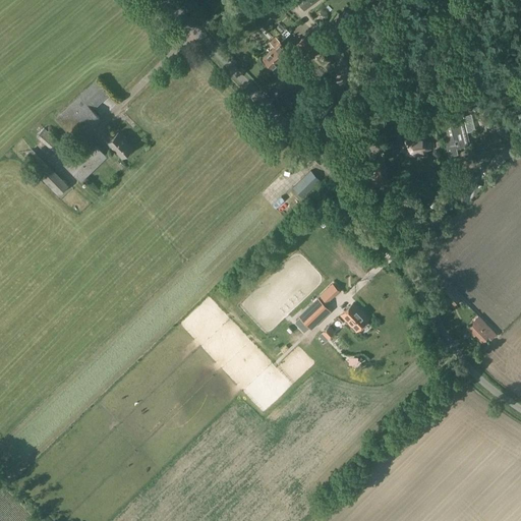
[(304,10),(316,0),(296,0),(304,10)]
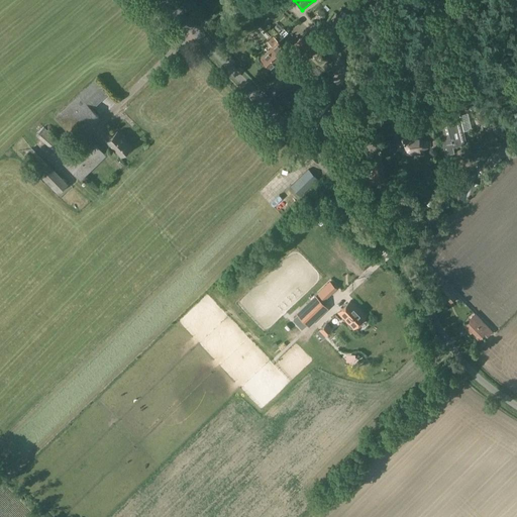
[(307,32),(294,44),(305,57),(318,44),(307,32)]
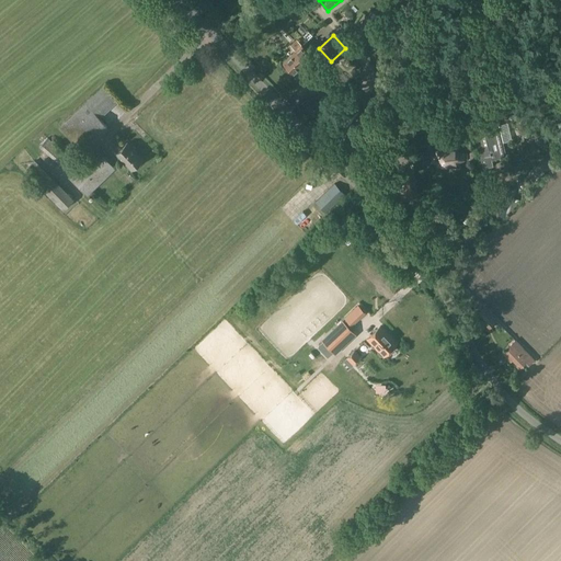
[(301,45),(295,50),(284,61),(294,71),(305,61),(311,55),(301,45)]
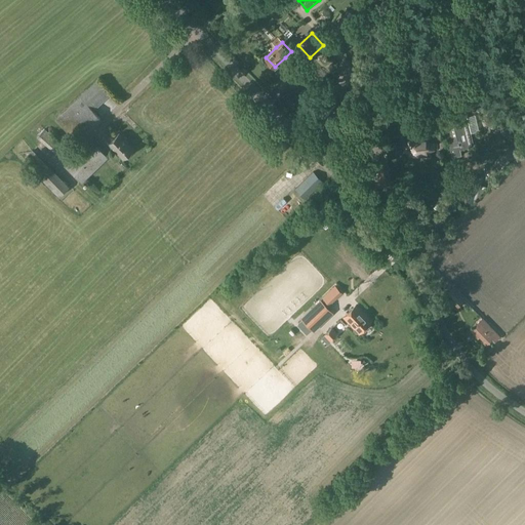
[(110,95),(96,81),(54,119),(77,143),(102,120),(93,111),(110,95)]
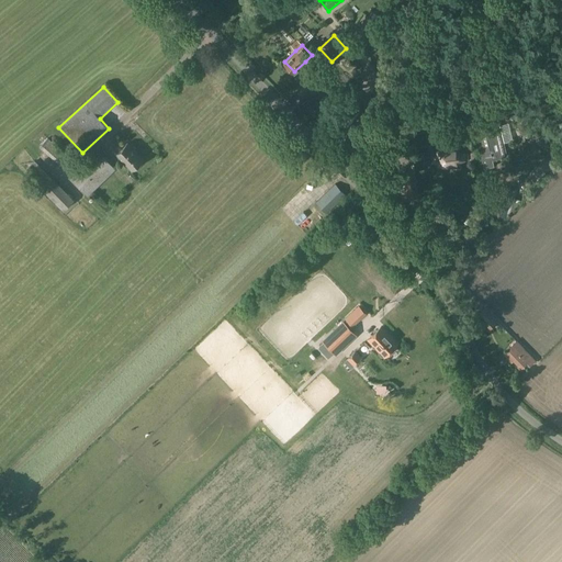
[(494,168),(492,159),(507,156),(498,125),(494,126),(492,117),(475,122),(479,133),(476,134),(479,144),(479,143),(485,170),(494,168)]
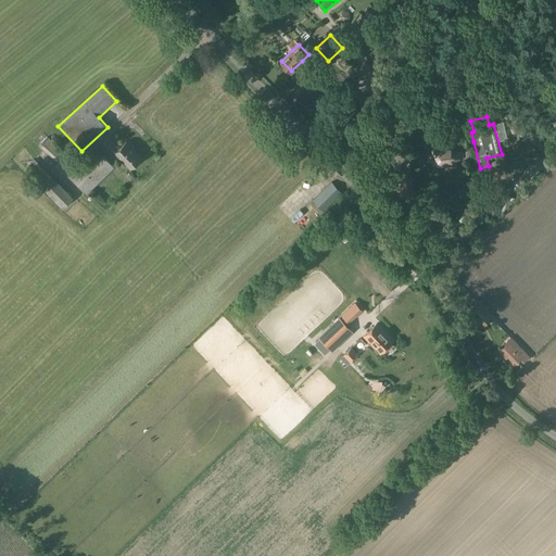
[(47,136),(39,146),(59,163),(66,154),(47,136)]
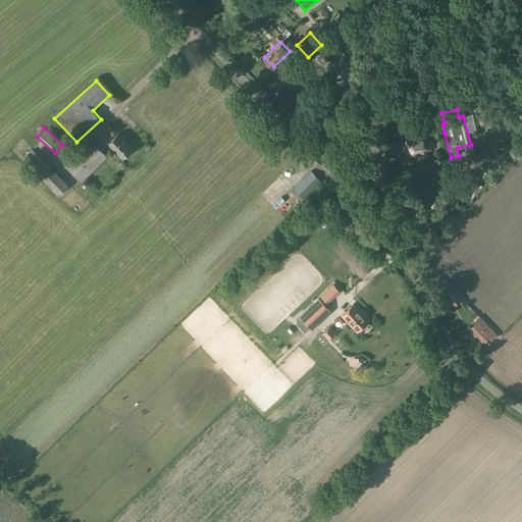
[(117,133),(107,144),(122,158),(133,148),(117,133)]
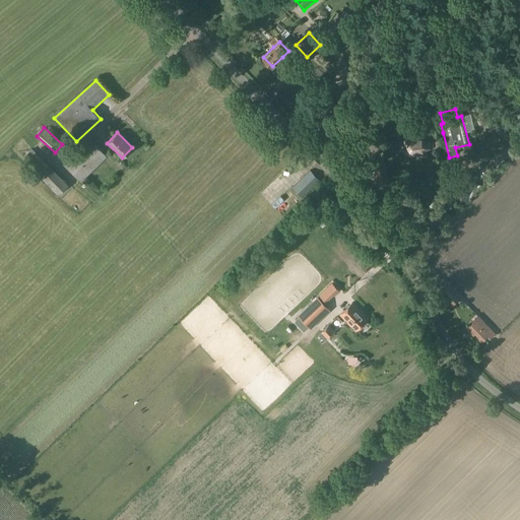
[(107,156),(90,140),(65,166),(81,182),(107,156)]
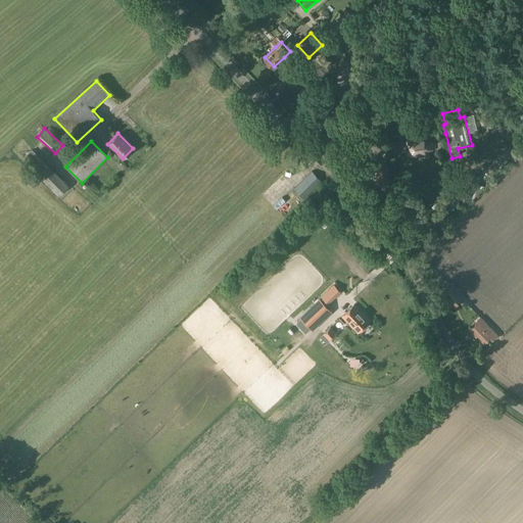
[(415,142),(408,145),(408,154),(416,157),(418,154),(427,154),(427,153),(433,151),(432,145),(427,144),(427,143),(417,144),(415,142)]
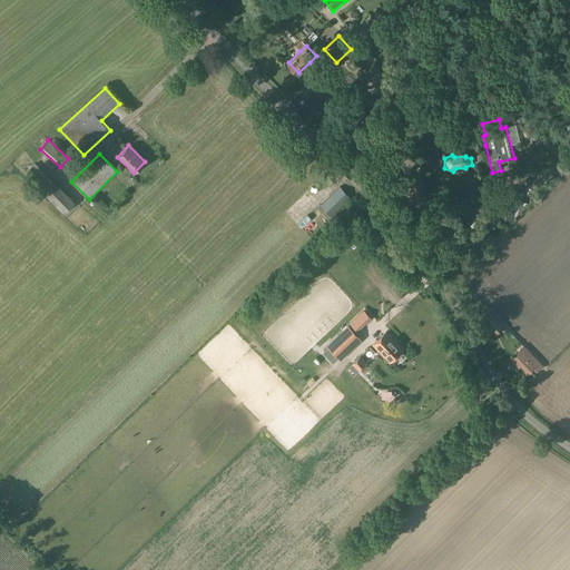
[(53,183),(35,163),(25,172),(45,192),(43,193),(64,213),(76,203),(55,182),(53,183)]
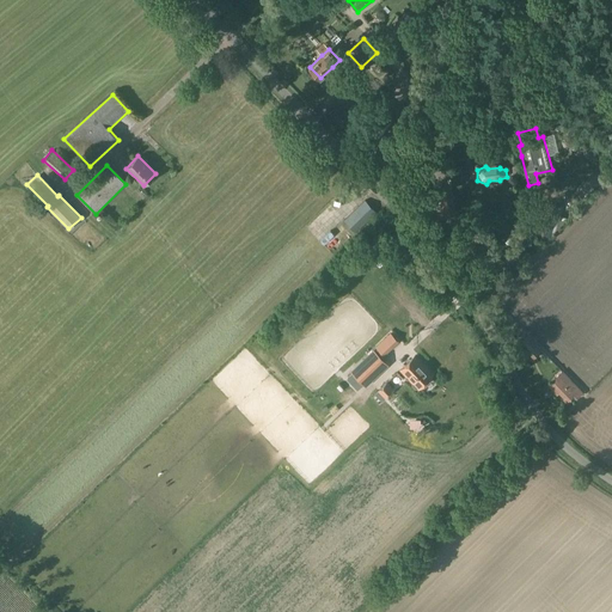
[(452,187),(439,190),(445,218),(457,215),(454,204),(453,197),(454,197),(452,187)]
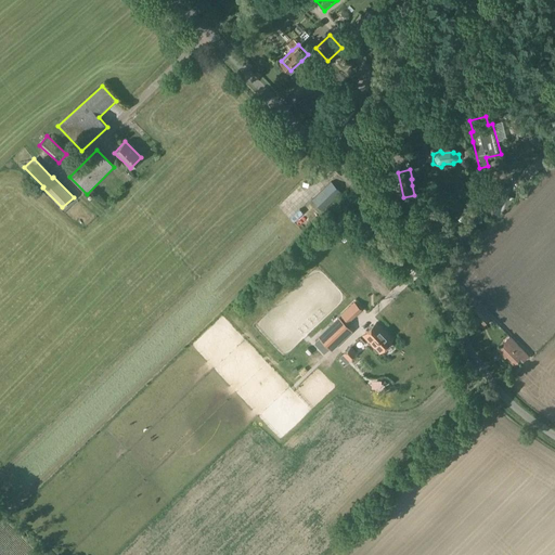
[(331,182),(312,201),(322,211),(341,193),(331,182)]
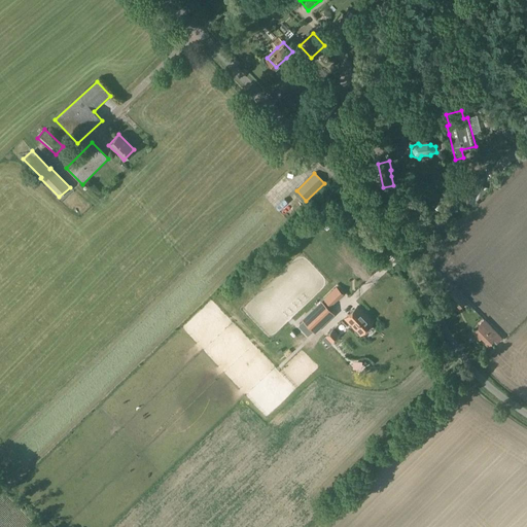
[(459,199),(471,204),(472,204),(473,202),(476,197),(480,184),(466,179),(461,190),(462,190),(459,199)]
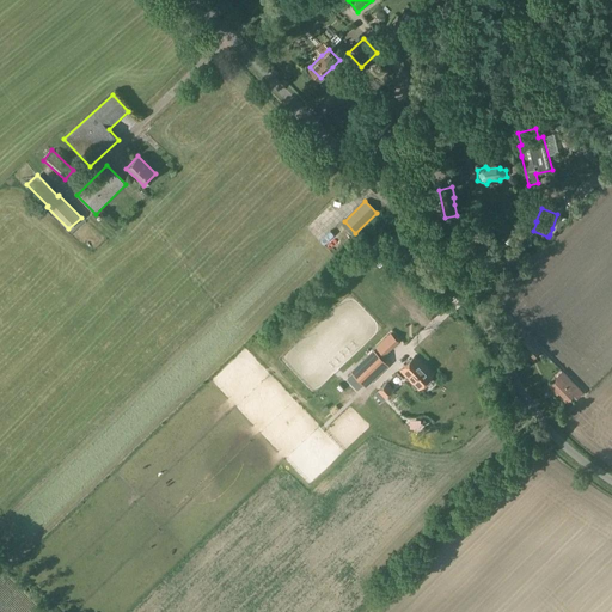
[(75,242),(81,249),(90,242),(85,234),(75,242)]
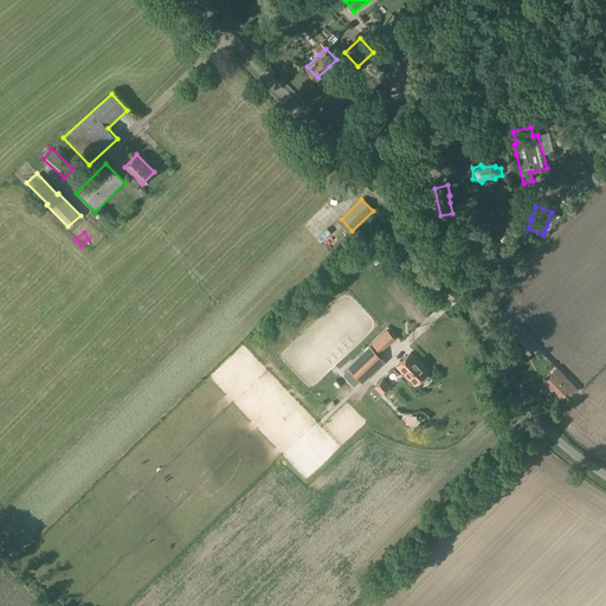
[(536,347),(521,331),(511,341),(526,356),(536,347)]
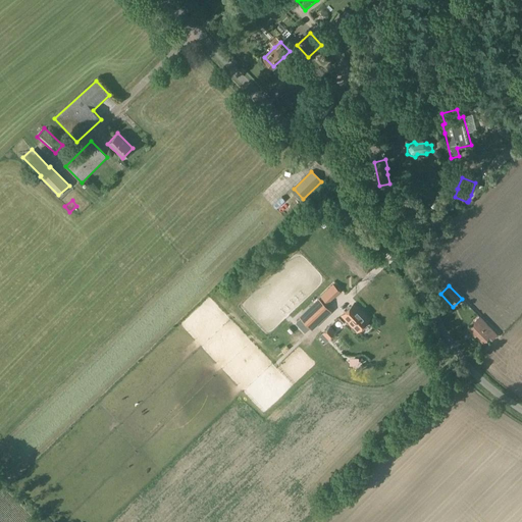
[(319,299),(303,315),(301,317),(303,320),(311,328),(329,311),(319,299)]
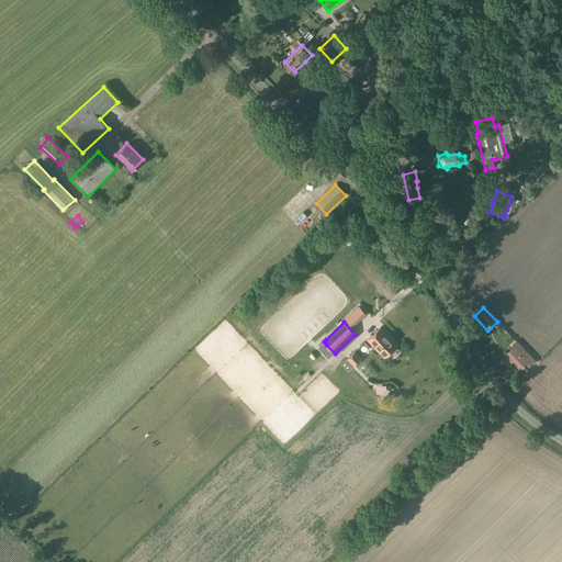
[(397,345),(381,327),(368,340),(384,357),(397,345)]
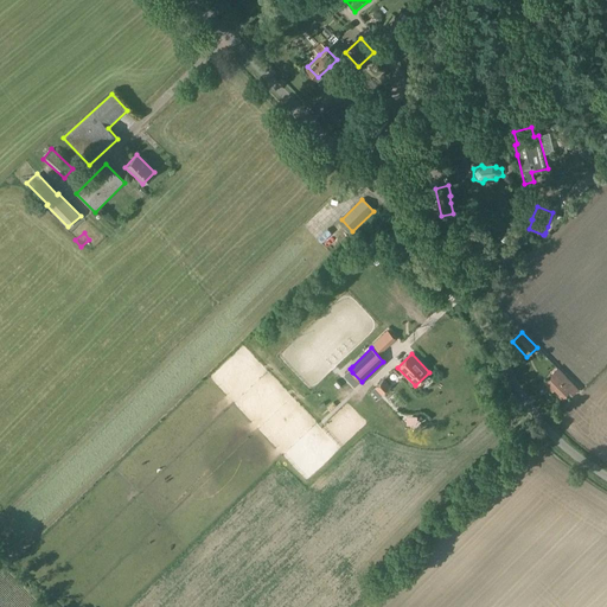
[(553,376),(544,384),(553,393),(554,390),(562,398),(569,390),(568,389),(573,385),(557,369),(551,375),(553,376)]
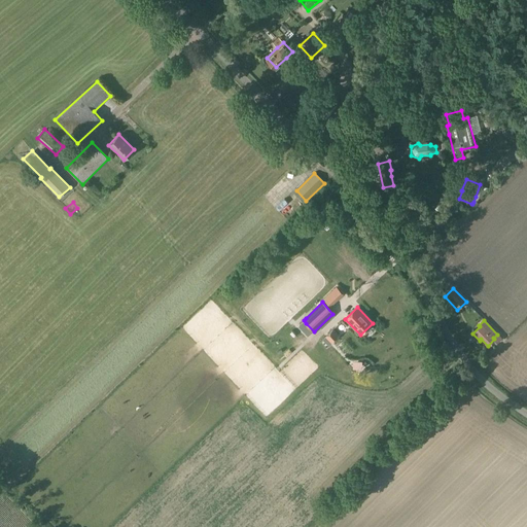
[(340,336),(334,329),(324,337),(331,344),(340,336)]
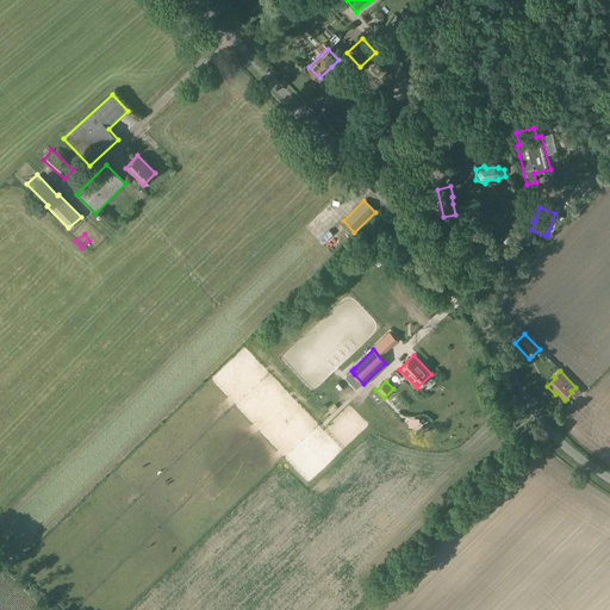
[(312,496),(322,490),(316,481),(306,487),(312,496)]
